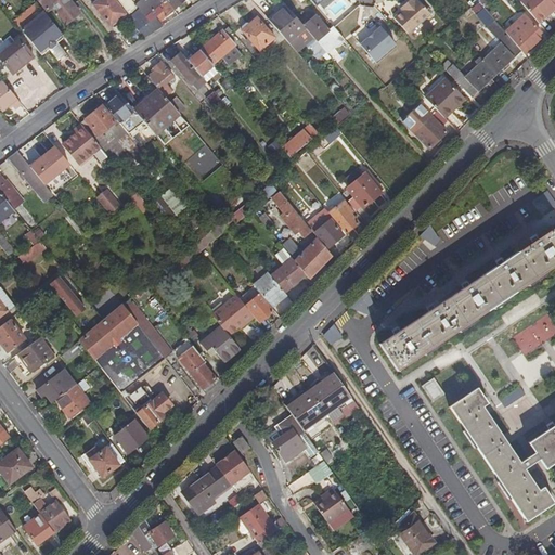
[(67,0),(36,0),(38,2),(46,11),(46,10),(51,17),(55,14),(64,25),(79,13),(67,0)]
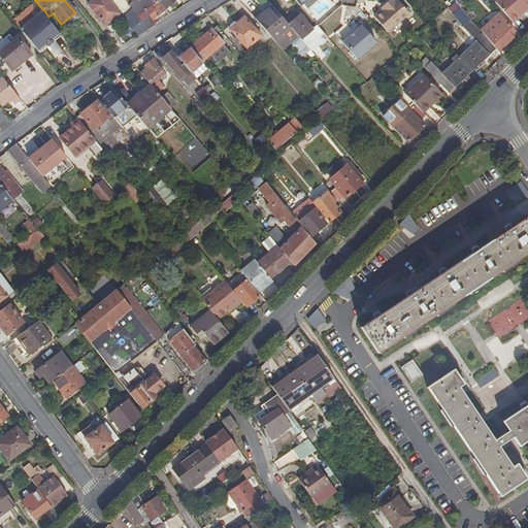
[(110,18),(118,12),(108,0),(94,0),(88,5),(104,27),(112,21),(110,18)]
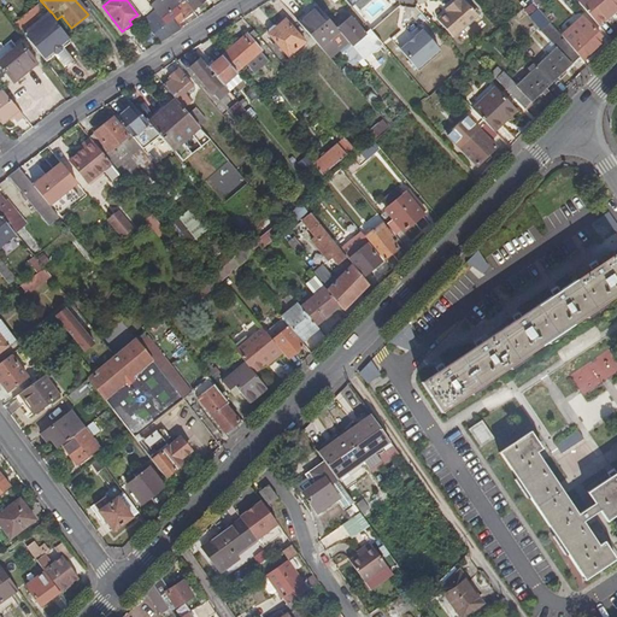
[(158,0),(151,6),(156,12),(159,17),(163,21),(184,1),(184,3),(186,1),(194,10),(206,0),(158,0)]
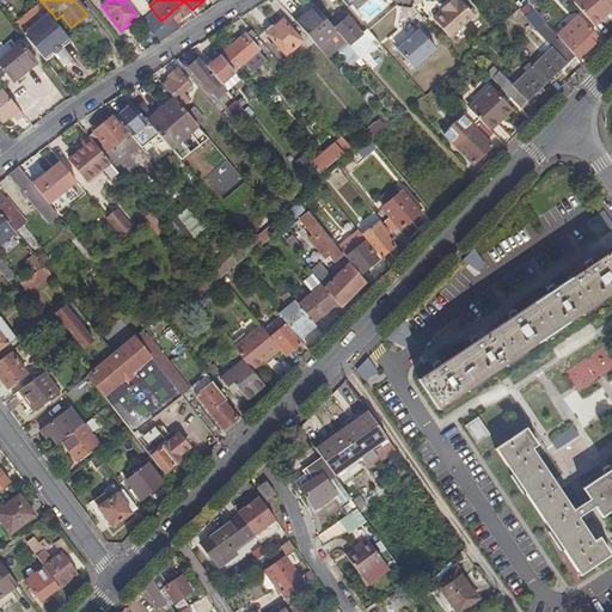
[(442,12),(433,20),(450,38),(475,16),(459,0),(451,0),(446,5),(447,7),(442,12)]
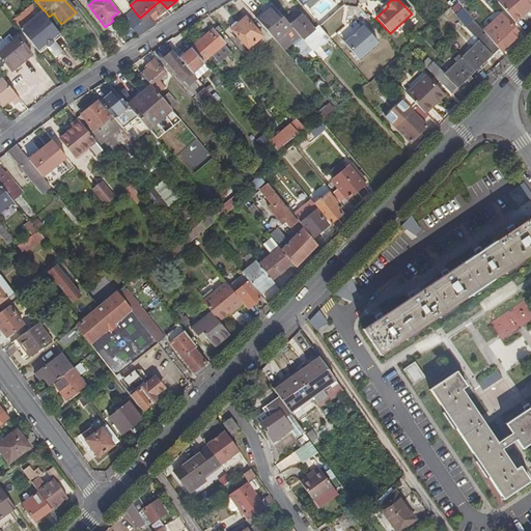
[(530,9),(530,0),(501,0),(498,3),(515,24),(523,17),(522,16),(529,9),(530,10),(530,9)]
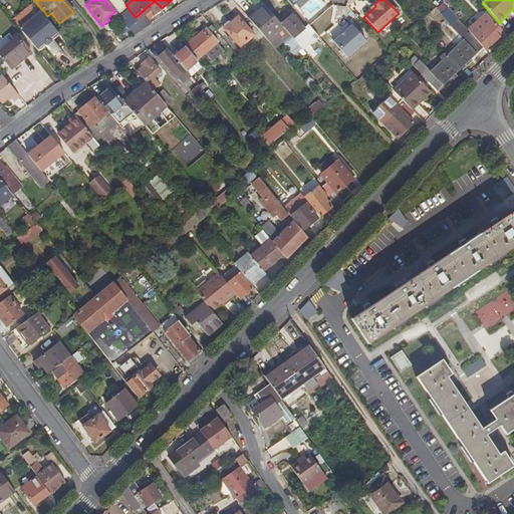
[(438,6),(441,10),(447,5),(443,1),(438,6)]
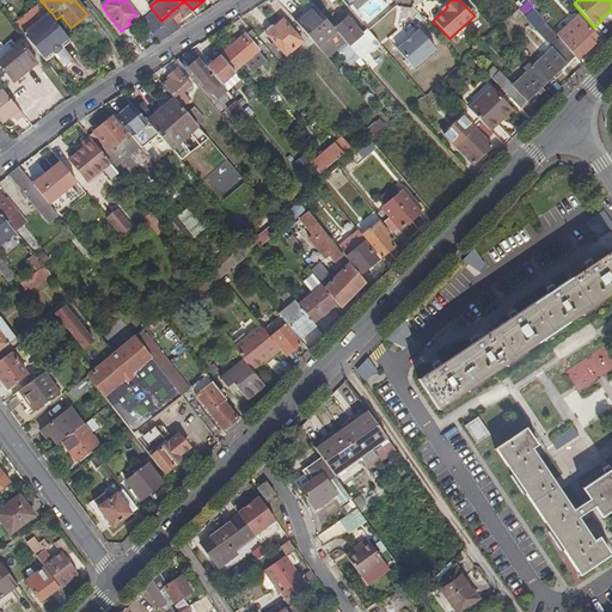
[(153,35),(159,42),(178,30),(176,25),(193,13),(183,2),(161,20),(165,25),(153,35)]
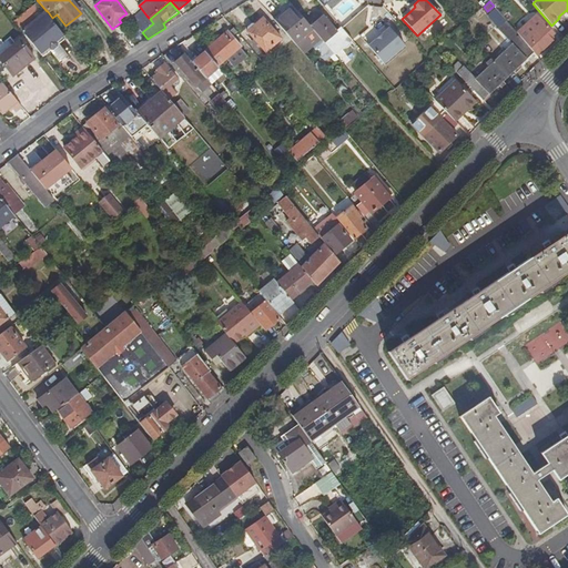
[(275,22),(304,54),(321,40),(311,28),(304,20),(293,7),(275,22)]
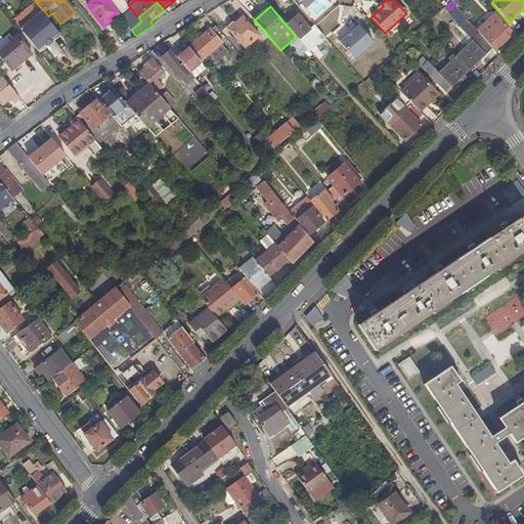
[(37,7),(15,24),(22,31),(37,51),(44,45),(51,40),(58,34),(37,7)]
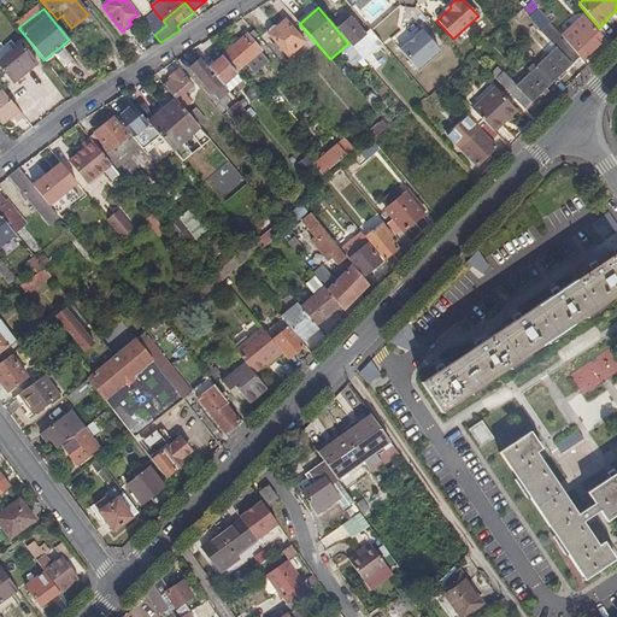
[(607,19),(599,28),(601,30),(616,16),(616,11),(616,12),(615,11),(606,18),(607,19)]
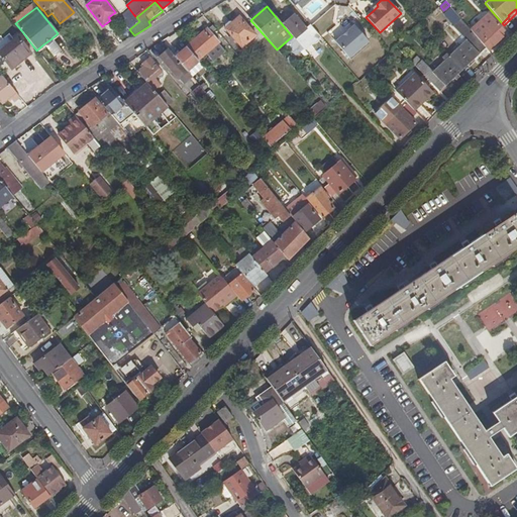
[(120,19),(129,29),(139,21),(136,17),(133,14),(130,17),(127,13),(120,19)]
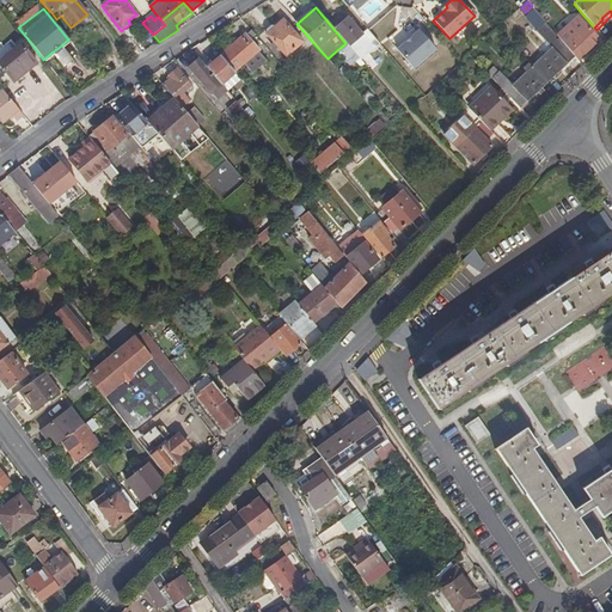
[(361,61),(379,46),(367,30),(362,35),(355,25),(349,18),(335,30),(346,43),(349,48),(350,49),(356,55),(361,61)]
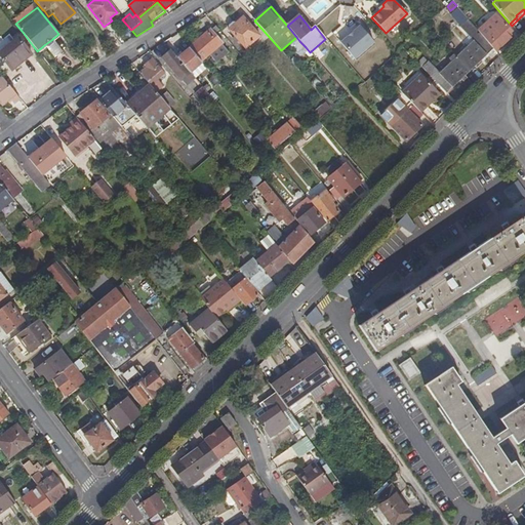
[(243,16),(229,30),(245,49),(259,36),(243,16)]
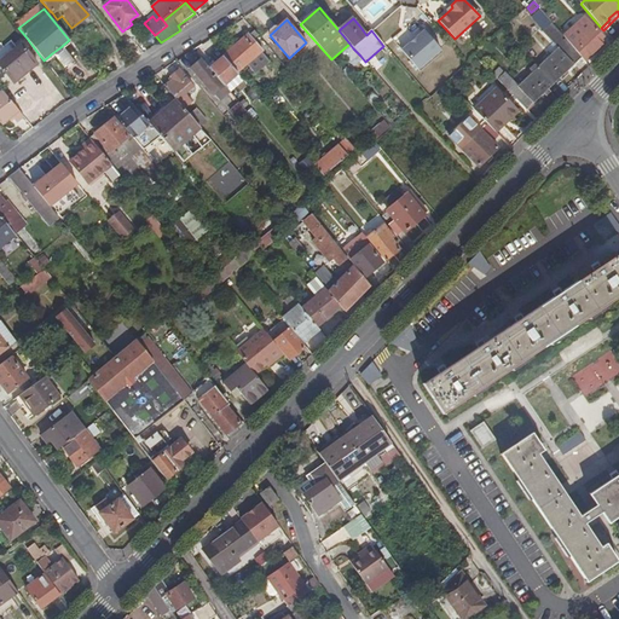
[(566,39),(583,59),(585,62),(590,58),(591,58),(606,45),(602,41),(599,38),(601,35),(586,19),(566,39)]
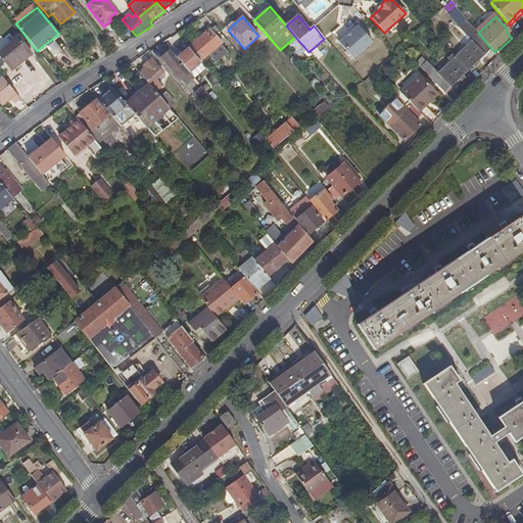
[(372,42),(358,26),(338,43),(352,58),(372,42)]
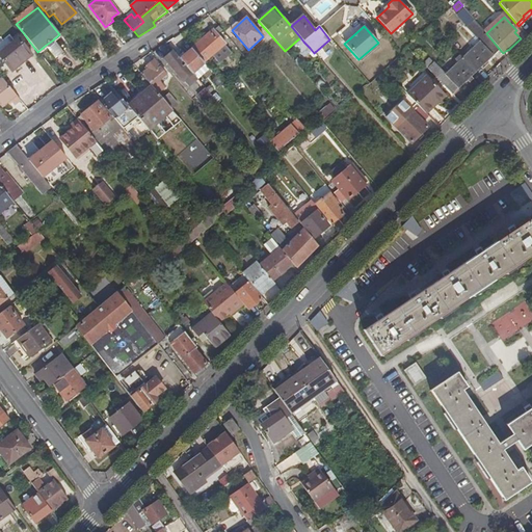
[(214,29),(192,48),(204,61),(212,55),(218,63),(231,53),(224,45),(225,44),(214,29)]
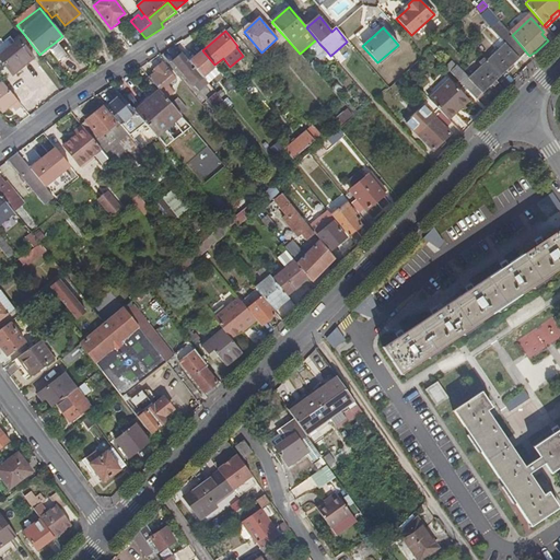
[(19,39),(0,54),(0,61),(11,76),(33,58),(19,39)]
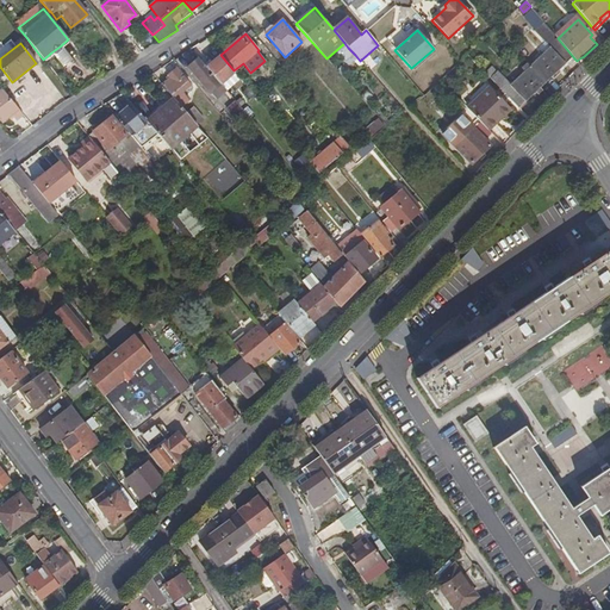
[(60,47),(51,53),(63,67),(70,61),(60,47)]
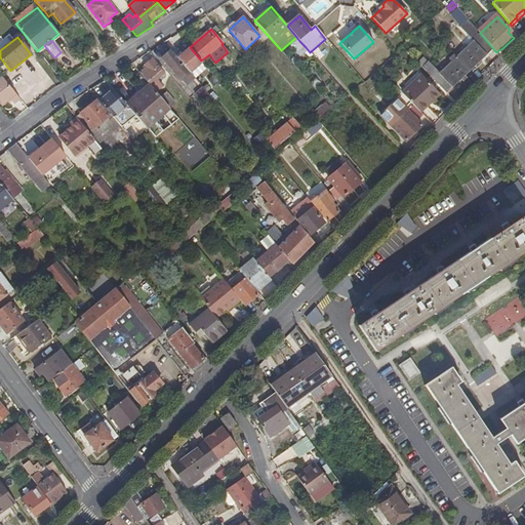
[(300,42),(299,41),(292,47),(297,54),(306,47),(300,42)]
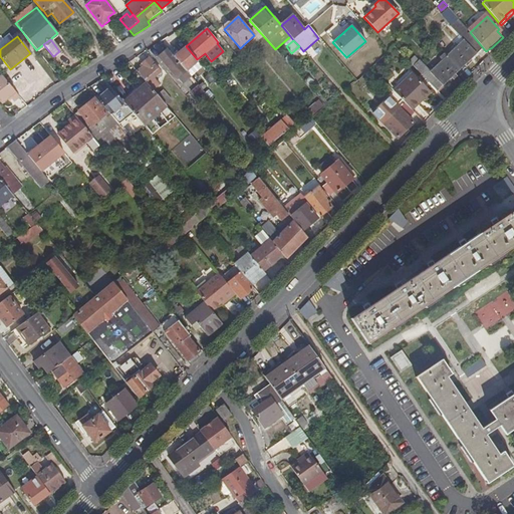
[(186,71),(197,61),(185,46),(174,57),(186,71)]
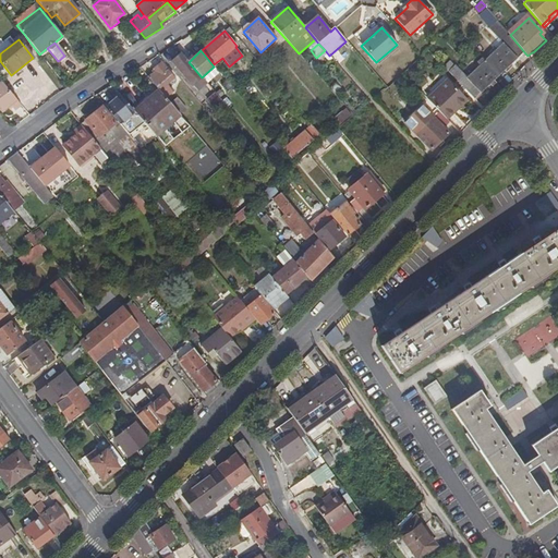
[(202,77),(189,62),(181,53),(172,62),(193,85),(202,77)]
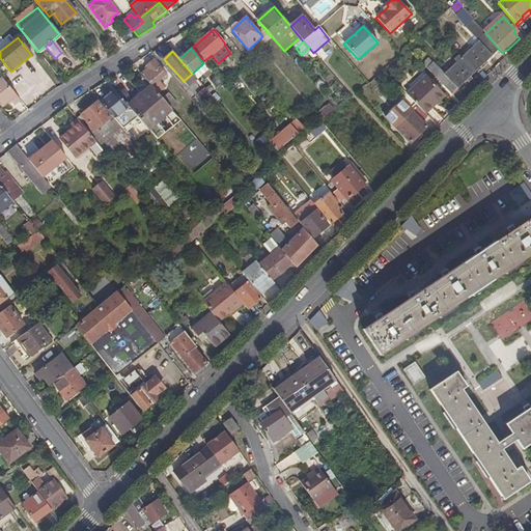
[(428,60),(423,65),(452,94),(475,74),(462,59),(457,63),(445,76),(434,63),(432,64),(428,60)]
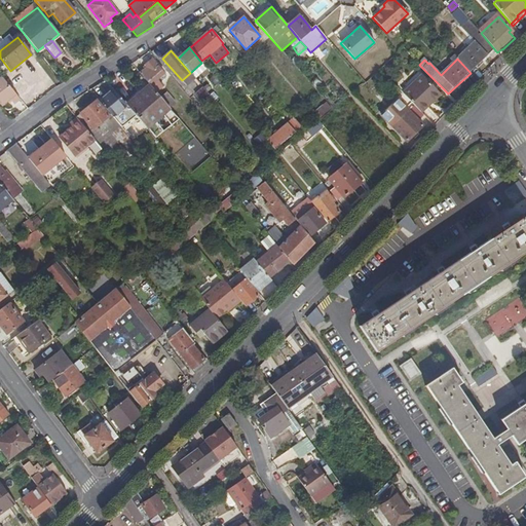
[(150,86),(156,94),(163,87),(161,84),(167,78),(151,60),(144,66),(146,69),(140,74),(150,86)]
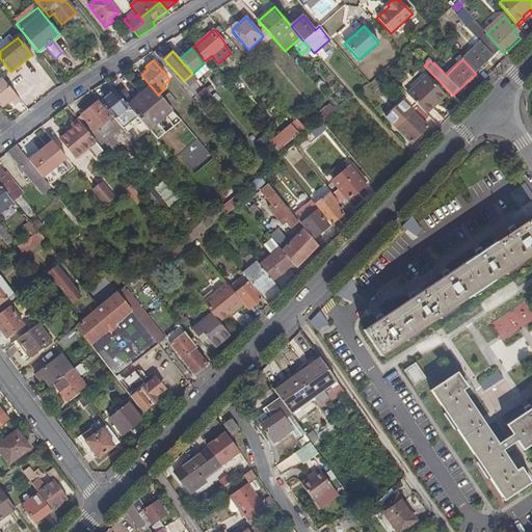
[(192,74),(184,81),(188,86),(196,79),(192,74)]
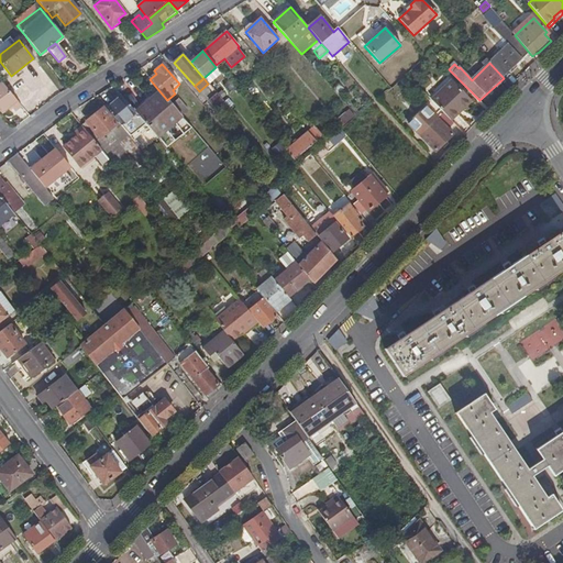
[(17,112),(23,107),(3,83),(0,85),(0,109),(3,113),(12,107),(17,112)]
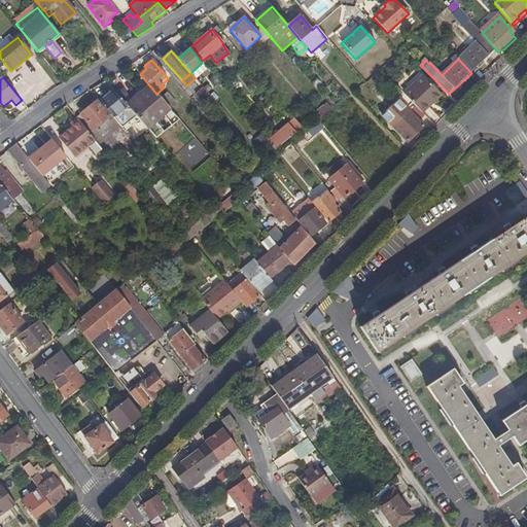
[(423,77),(405,95),(415,106),(422,113),(430,105),(427,103),(438,93),(423,77)]
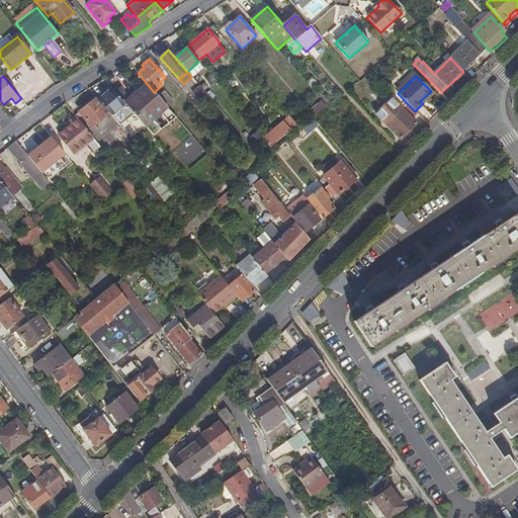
[(158,114),(167,107),(154,92),(148,85),(140,92),(158,114)]
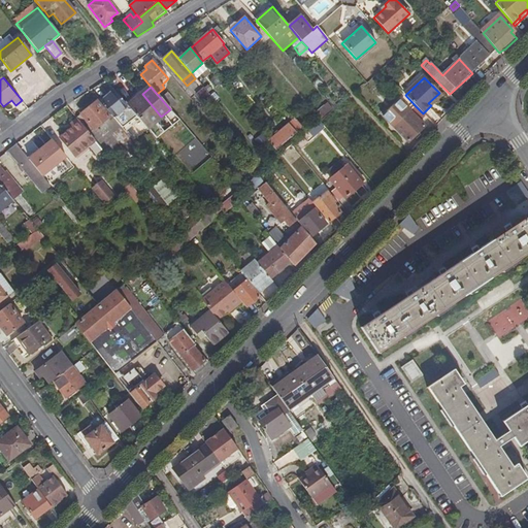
[(215,101),(203,88),(196,95),(206,107),(215,101)]
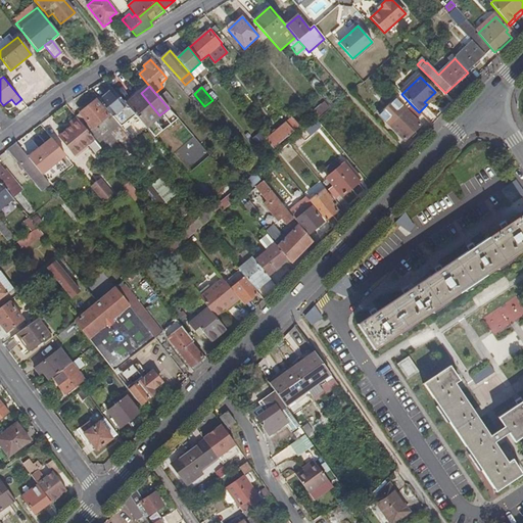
[(113,88),(99,100),(121,127),(136,115),(127,104),(124,101),(113,88)]
